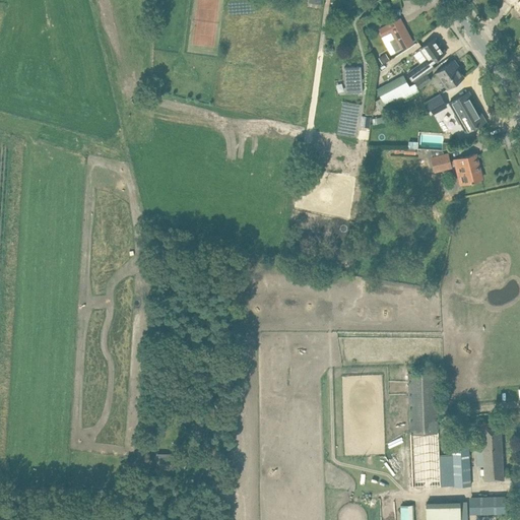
[(391,44),(395,52),(412,43),(400,18),(380,29),(383,36),(391,31),(396,41),(391,44)]
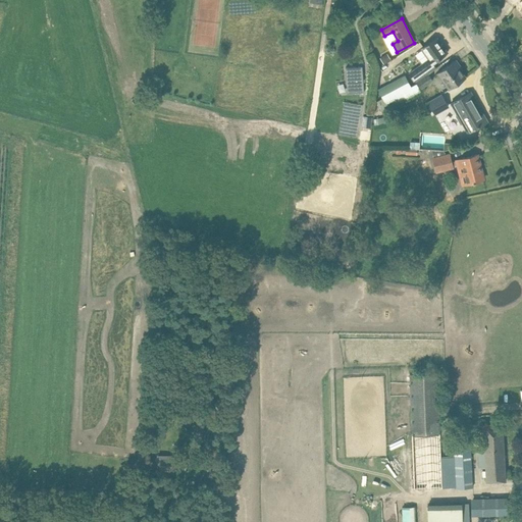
[(437,37),(421,48),(429,59),(410,73),(416,83),(428,73),(436,68),(432,63),(448,52),(437,37)]
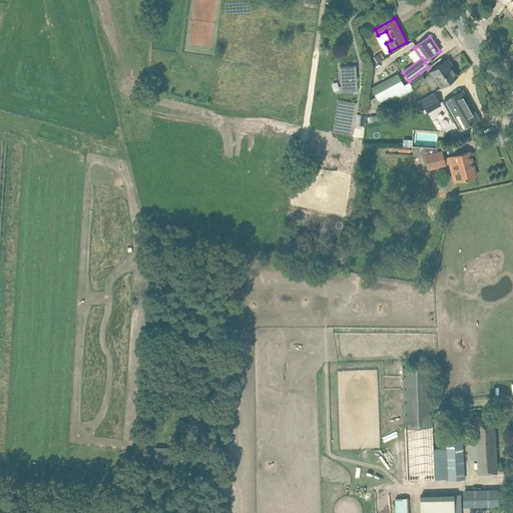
[(378,61),(385,57),(381,51),(374,55),(378,61)]
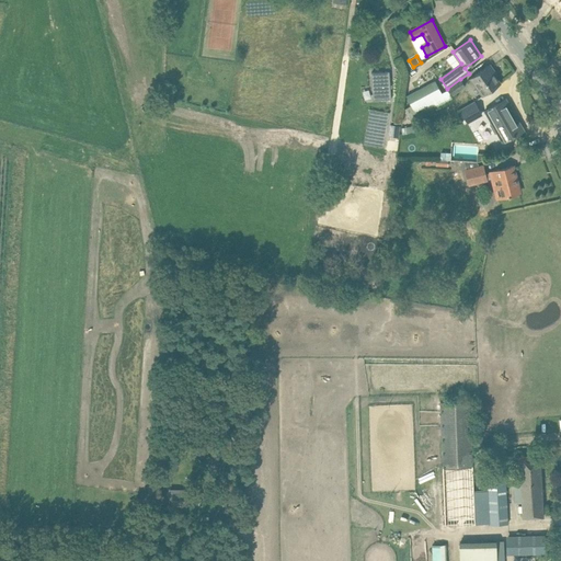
[(412,71),(416,81),(432,75),(426,65),(412,71)]
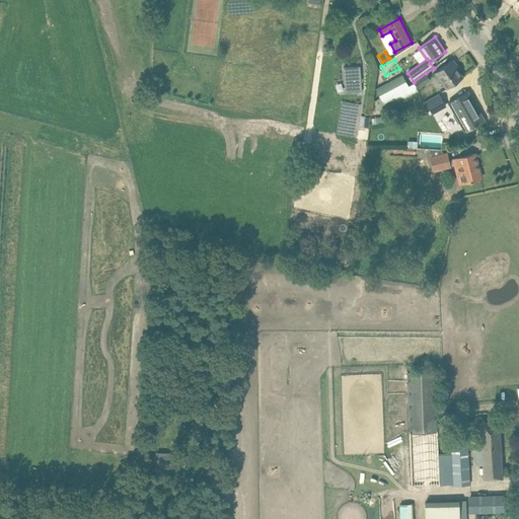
[(463,77),(456,67),(457,66),(453,60),(435,73),(446,88),(463,77)]
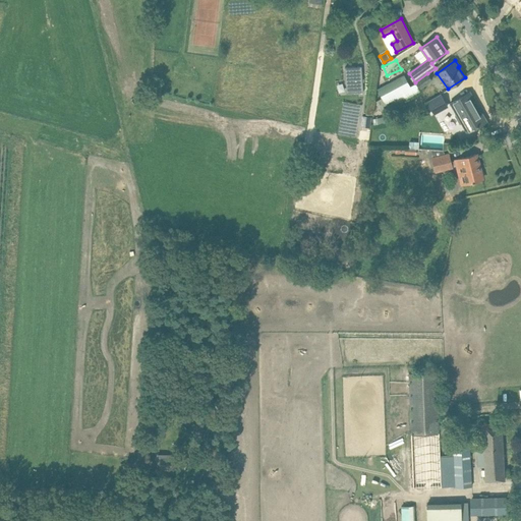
[(361,66),(345,67),(346,93),(363,92),(361,66)]
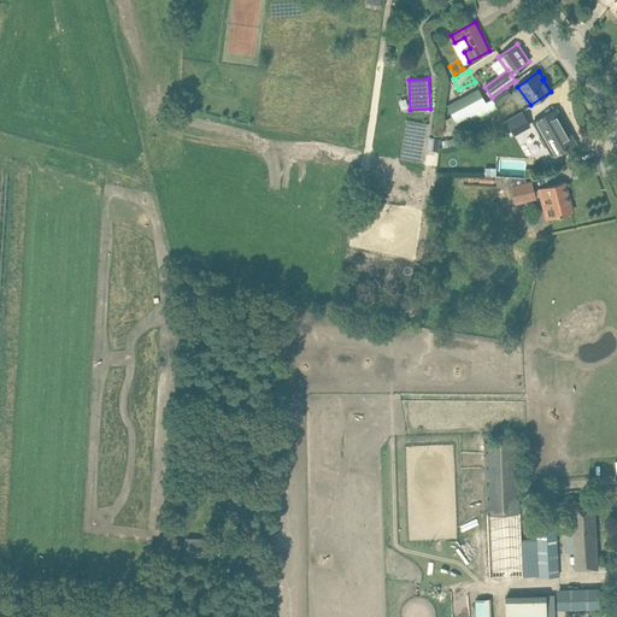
[(512,94),(506,87),(492,98),(497,106),(512,94)]
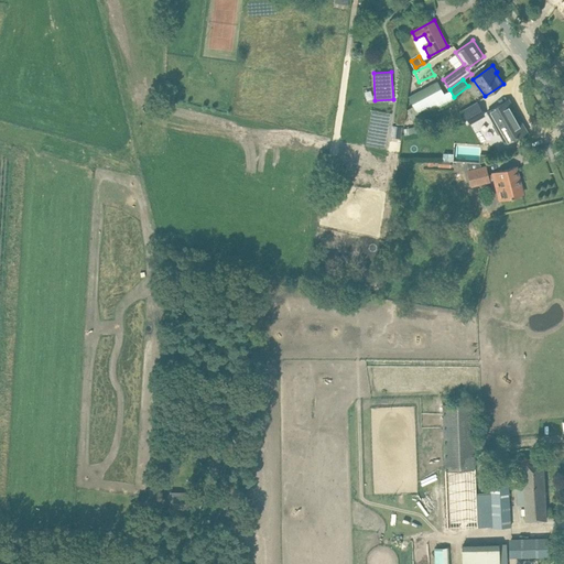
[(413,106),(408,109),(415,125),(422,121),(420,118),(455,99),(454,97),(449,89),(444,91),(437,80),(409,96),(413,106)]
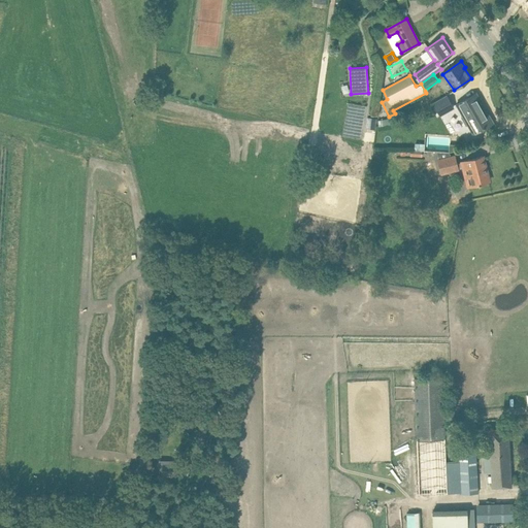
[(457,104),(463,116),(461,117),(466,126),(468,124),(473,133),(493,123),(492,122),(491,123),(474,95),(476,94),(475,94),(457,104)]
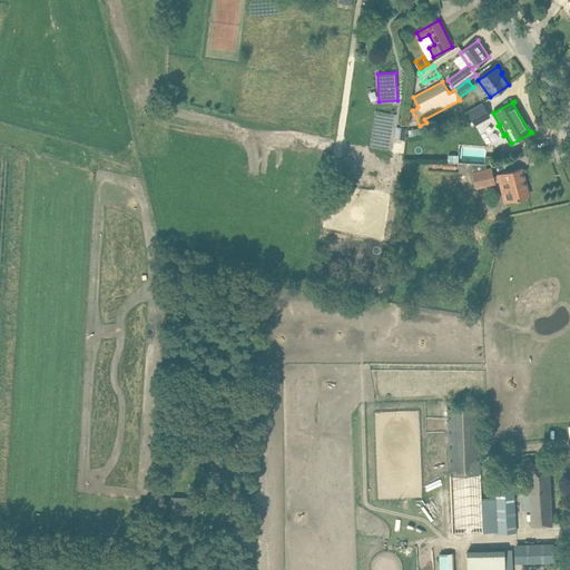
[(468,112),(474,124),(489,116),(482,104),(468,112)]
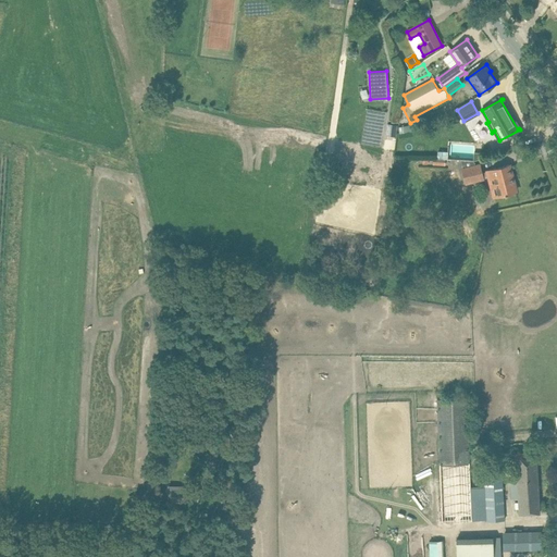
[(398,126),(399,133),(419,130),(418,123),(398,126)]
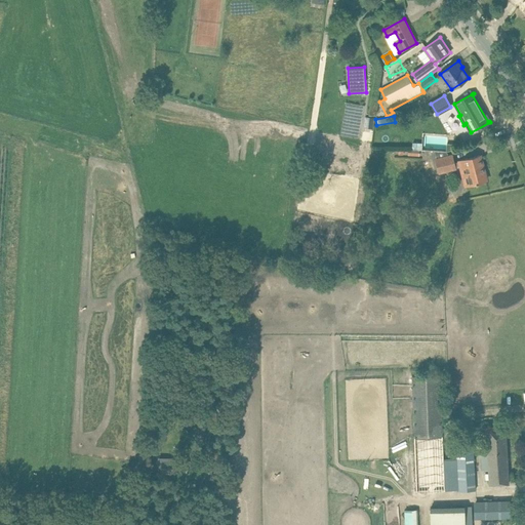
[(365,117),(365,127),(374,127),(374,117),(365,117)]
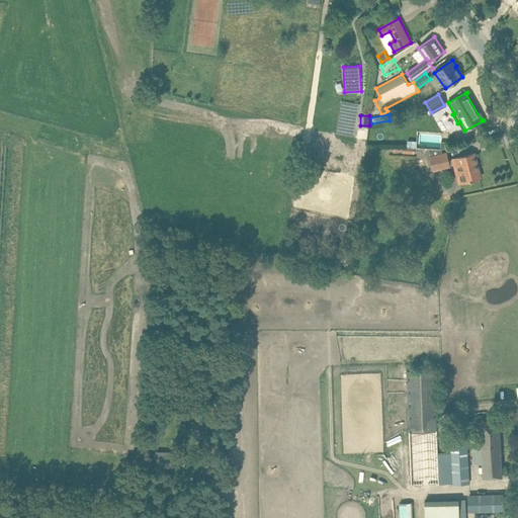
[(440,149),(428,148),(430,155),(428,156),(432,172),(450,167),(449,165),(454,164),(459,183),(469,180),(469,181),(471,180),(481,177),(473,153),(448,160),(446,151),(441,152),(440,149)]
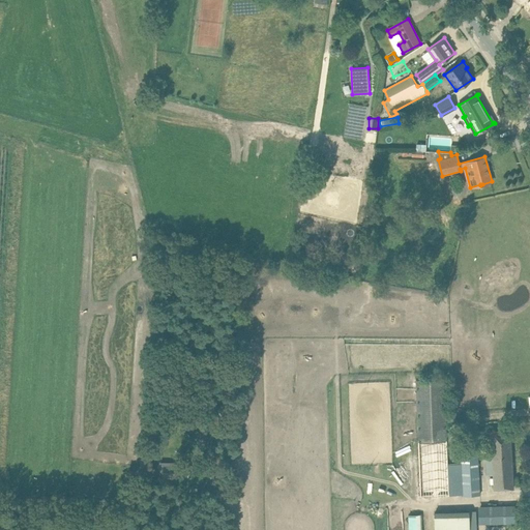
[(325,267),(334,260),(327,251),(318,259),(325,267)]
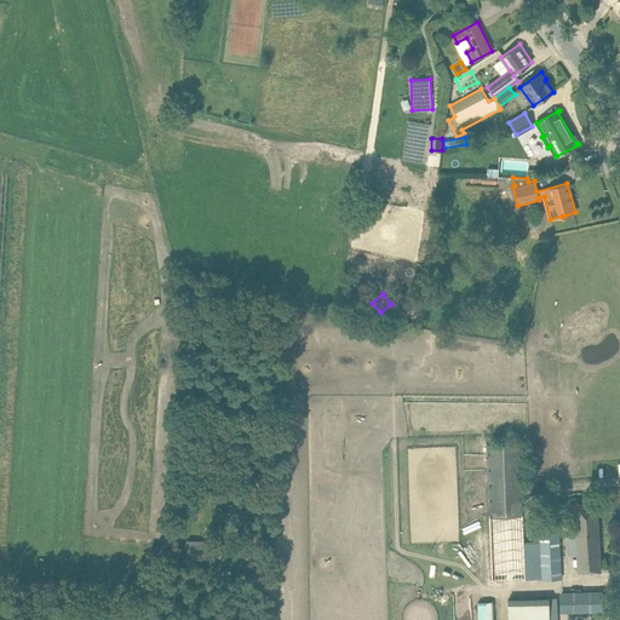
[(520,442),(486,443),(491,578),(491,579),(492,579),(492,586),(501,586),(501,579),(524,578),(524,563),(520,442)]
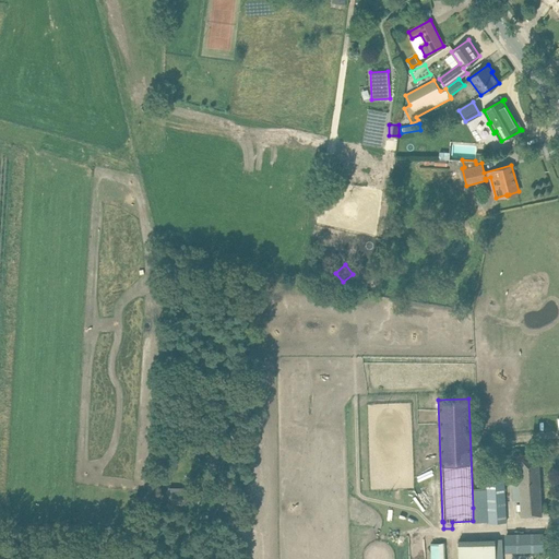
[(508,460),(507,454),(489,455),(490,467),(508,466),(508,460)]
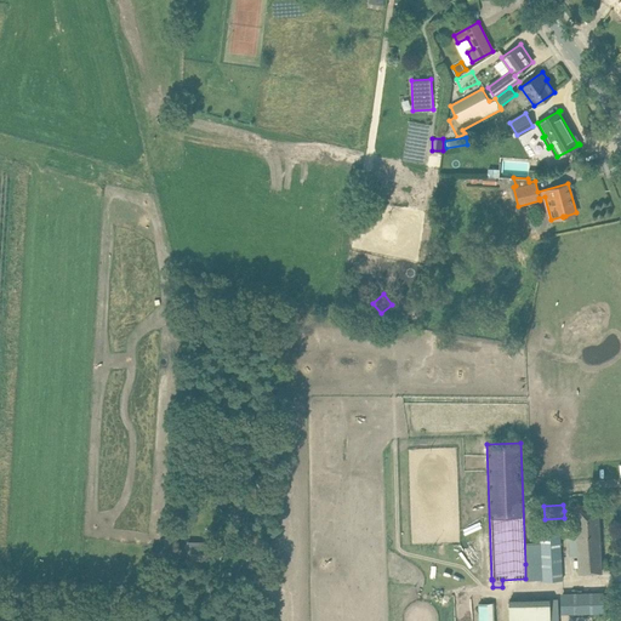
[(598,510),(576,511),(579,574),(602,573),(598,510)]
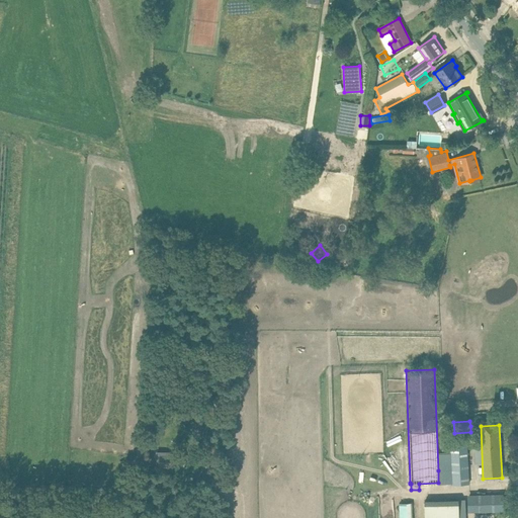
[(453,438),(450,438),(452,484),(469,483),(467,438),(459,438),(459,435),(453,435),(453,438)]
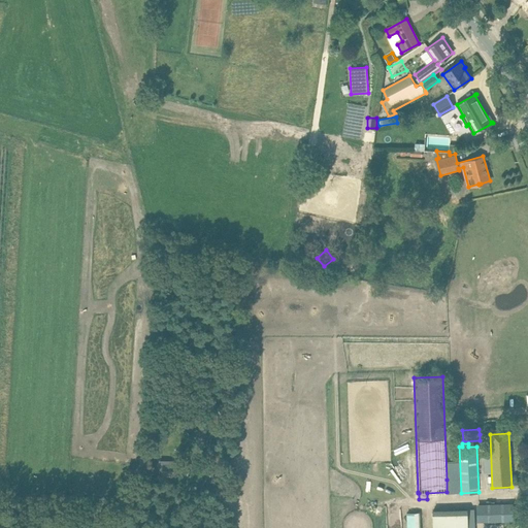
[(187,474),(188,463),(162,463),(162,473),(187,474)]
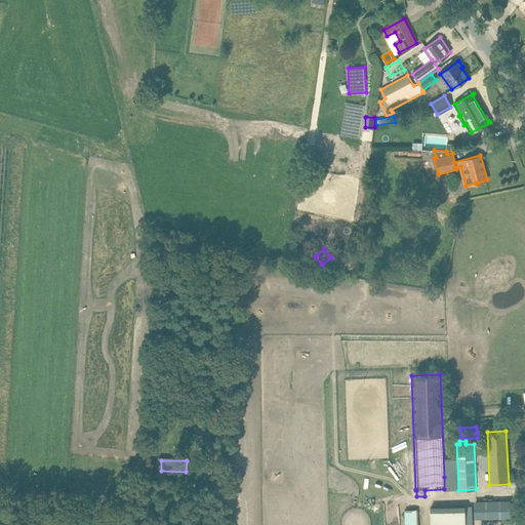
[(476,502),(477,519),(510,518),(509,500),(476,502)]
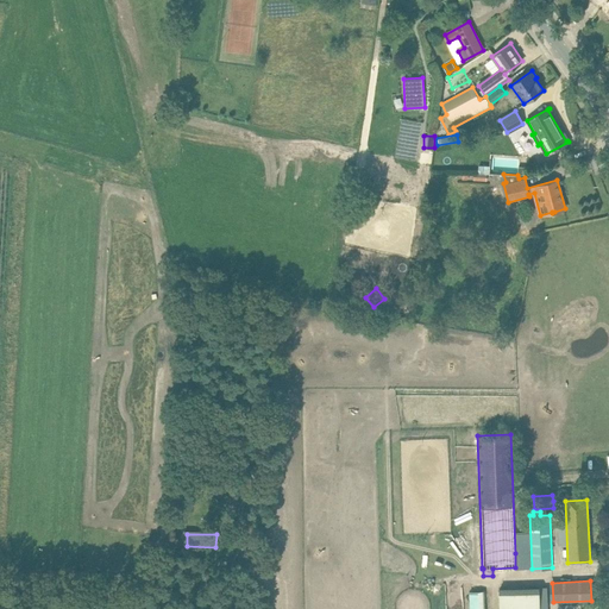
[(497,588),(497,608),(547,608),(546,586),(540,586),(540,585),(497,588)]
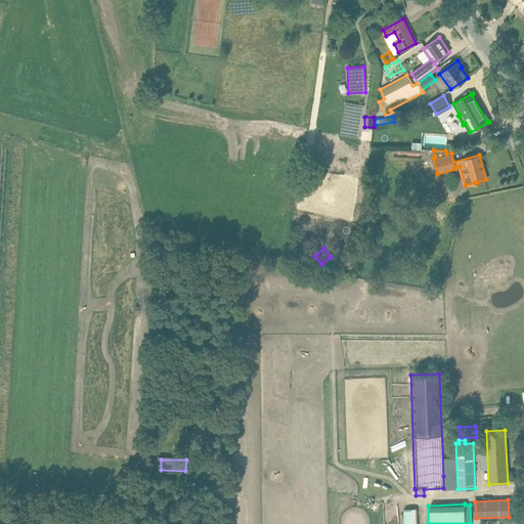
[(418,523),(418,508),(404,508),(404,523),(418,523)]
